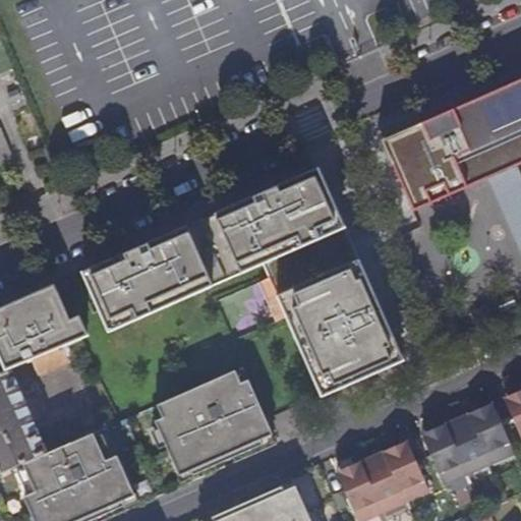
[(520,78),(375,143),(391,163),(412,212),(486,178),(516,165),(520,163),(520,78)]
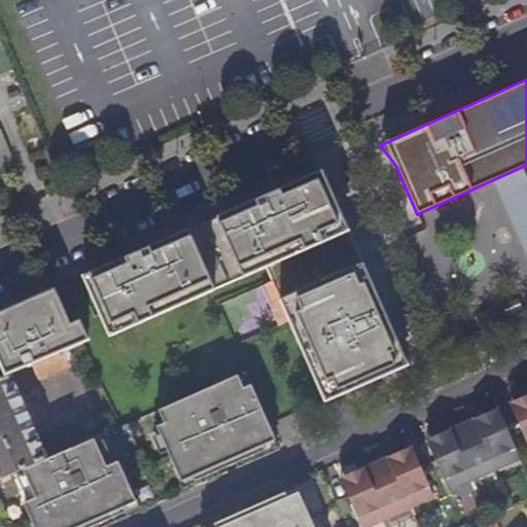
[(2,139),(0,139),(0,168),(19,162),(15,154),(9,157),(2,139)]
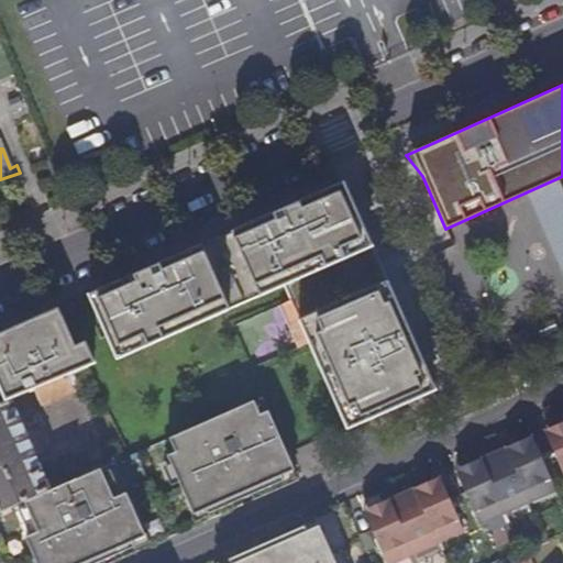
[(562,190),(558,178),(526,192),(562,276),(562,190)]
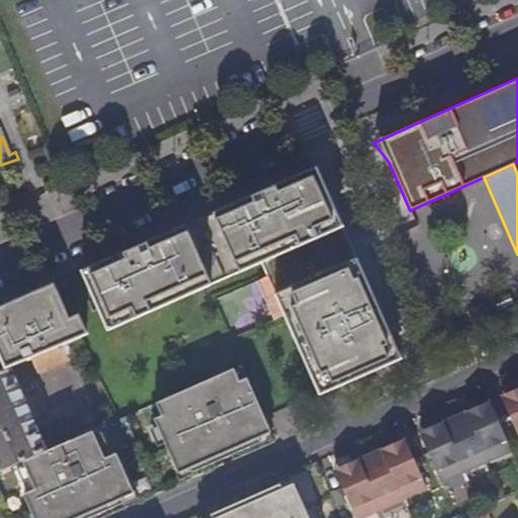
[(146,244),(83,272),(104,321),(133,309),(137,318),(259,262),(318,395),(398,358),(314,170),(271,188),(146,244)]
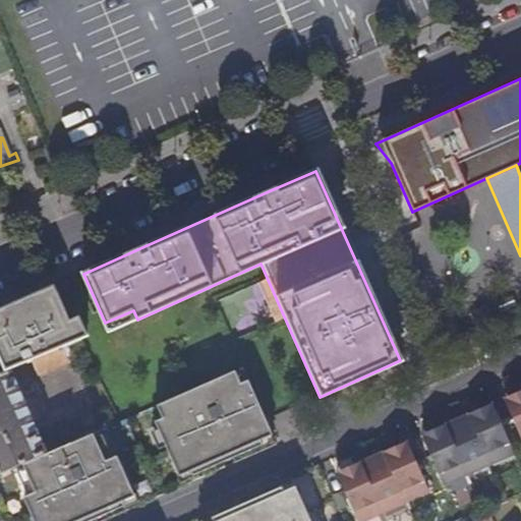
[(0,310),(0,372),(8,369),(33,359),(67,345),(88,336),(79,317),(70,322),(54,287),(11,306),(0,310)]
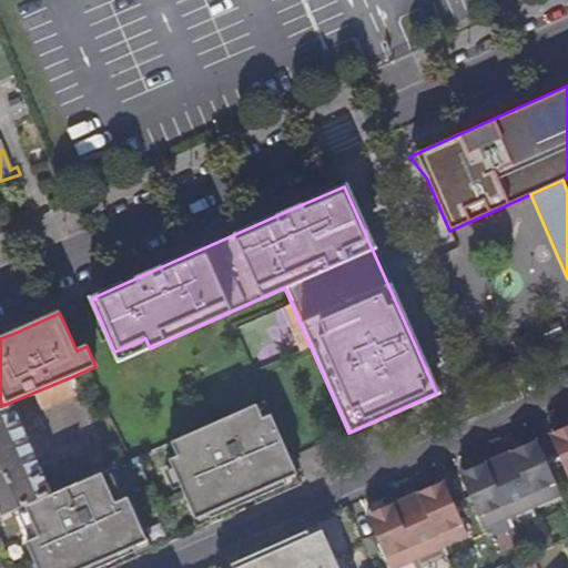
[(73,376),(36,392),(42,407),(72,395),(70,388),(78,385),(73,376)]
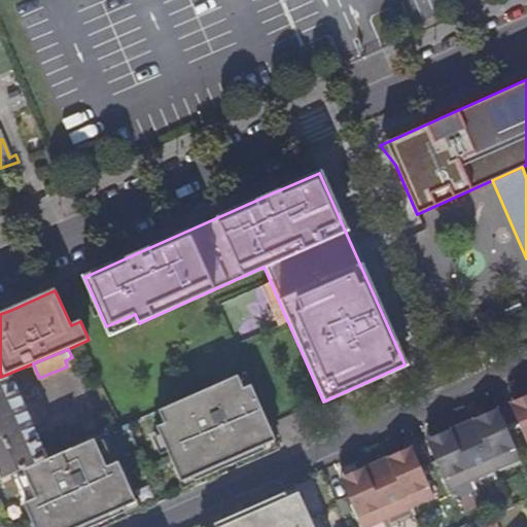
[(46,459),(8,374),(0,377),(0,479),(24,468),(46,459)]
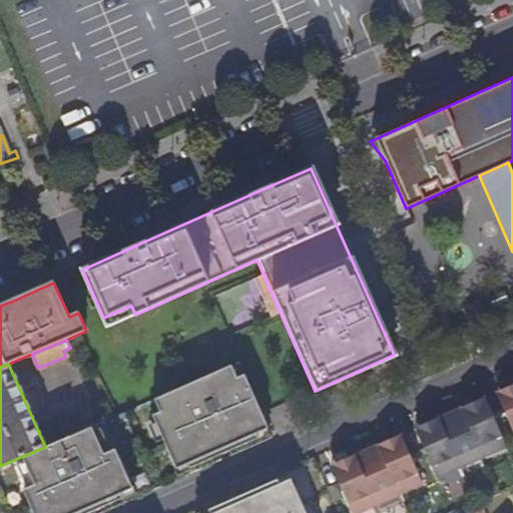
[(230,365),(154,399),(160,412),(152,415),(176,468),(268,428),(244,374),(236,378),(230,365)]
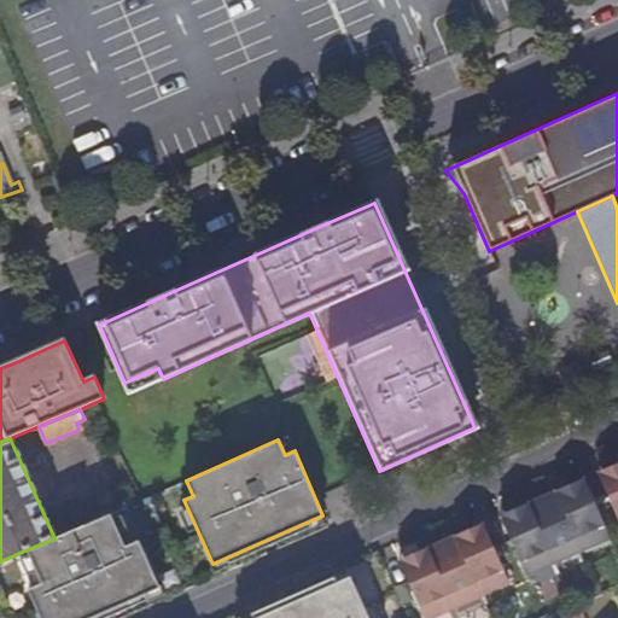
[(617,464),(606,470),(598,473),(617,518),(617,464)]
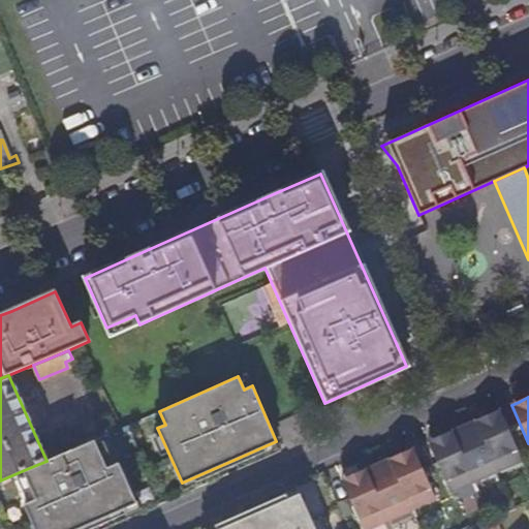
[(435,439),(428,442),(450,493),(474,481),(498,471),(522,460),(500,410),(483,418),(468,425),(453,431),(435,439)]
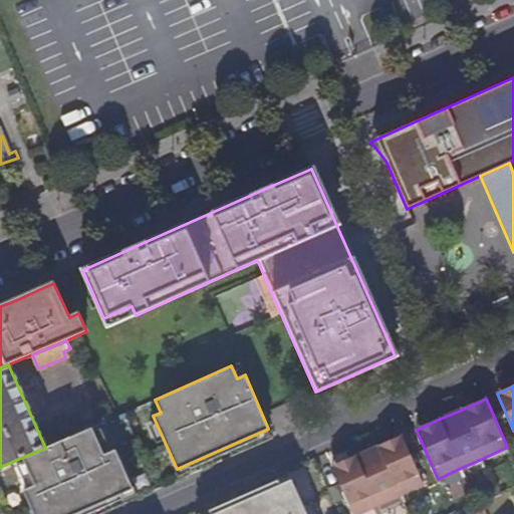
[(45,448),(23,457),(36,485),(24,491),(34,513),(75,513),(133,489),(115,450),(103,455),(91,427),(45,448)]
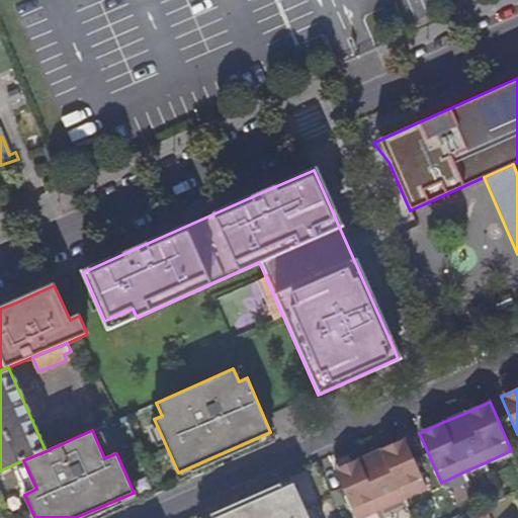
[(359,459),(335,470),(356,517),(359,517),(380,509),(404,499),(427,489),(406,439),(389,446),(374,453),(359,459)]
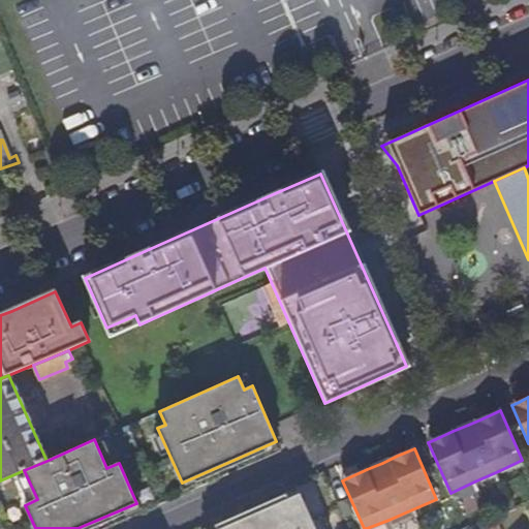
[(315,528),(301,495),(222,528),(315,528)]
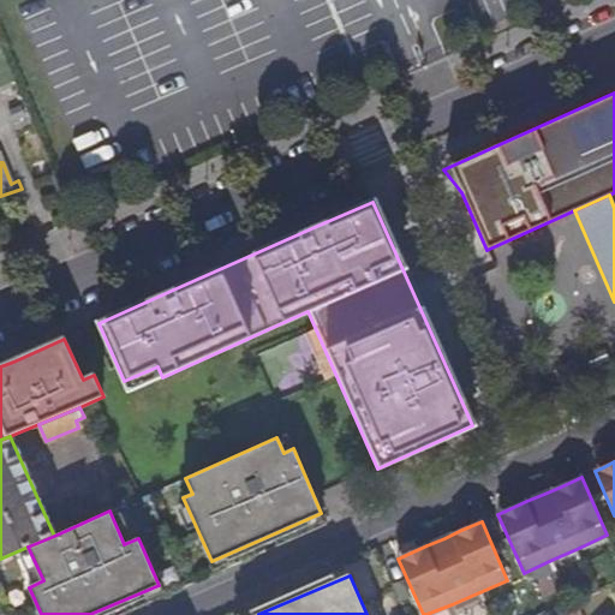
[(556,610),(557,614),(579,614),(574,603),(556,610)]
